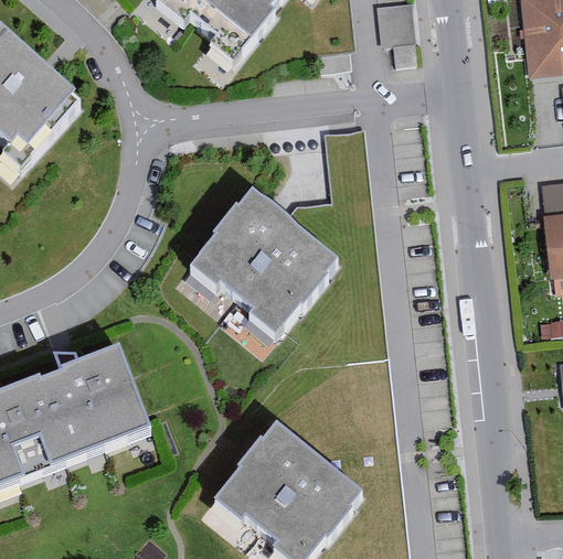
[(168,0),(234,55),(282,0),(168,0)]
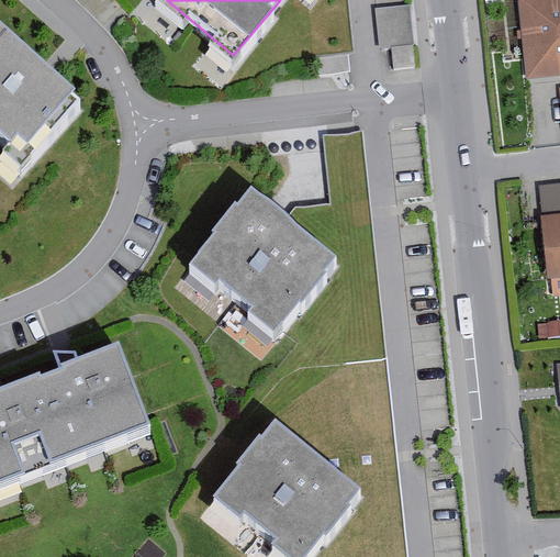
[(517,0),(525,79),(559,75),(559,0),(517,0)]
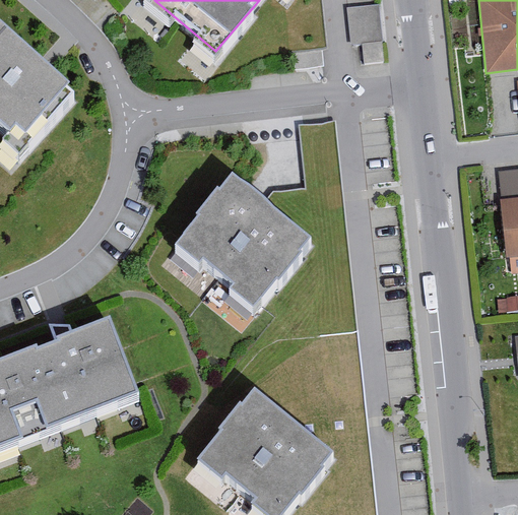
[(381,61),(376,5),(347,7),(350,44),(362,43),(364,62),(381,61)]
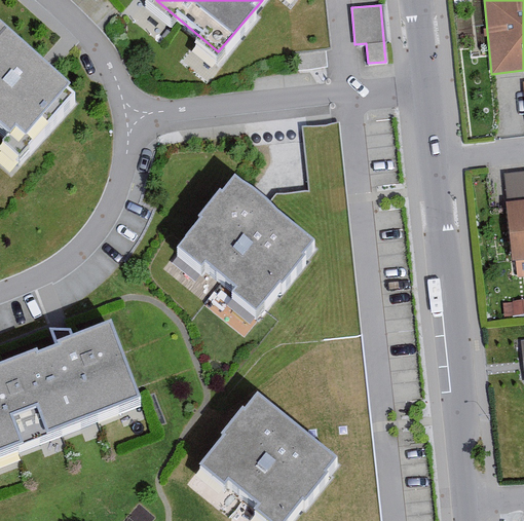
[(15,146),(72,81),(0,19),(0,120),(5,124),(0,131),(0,133),(15,146)]
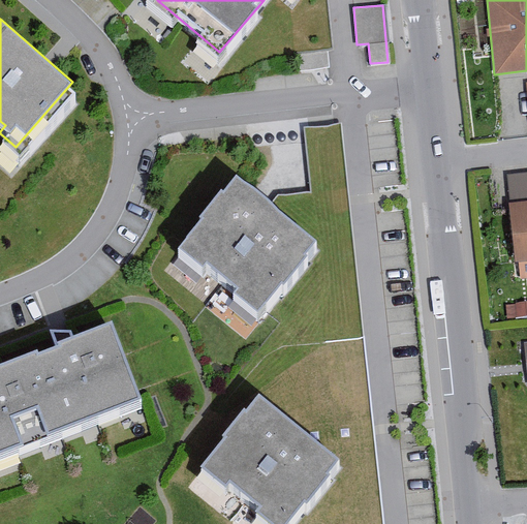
[(319,238),(238,172),(179,244),(260,310),(319,238)]
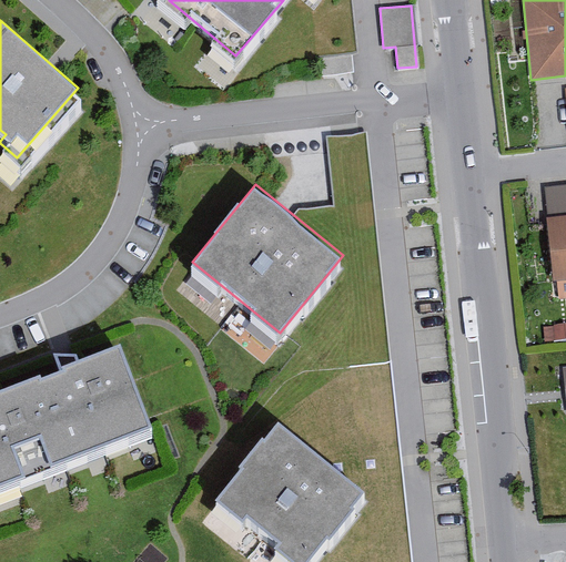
[(565,187),(546,190),(555,285),(565,283),(565,187)]
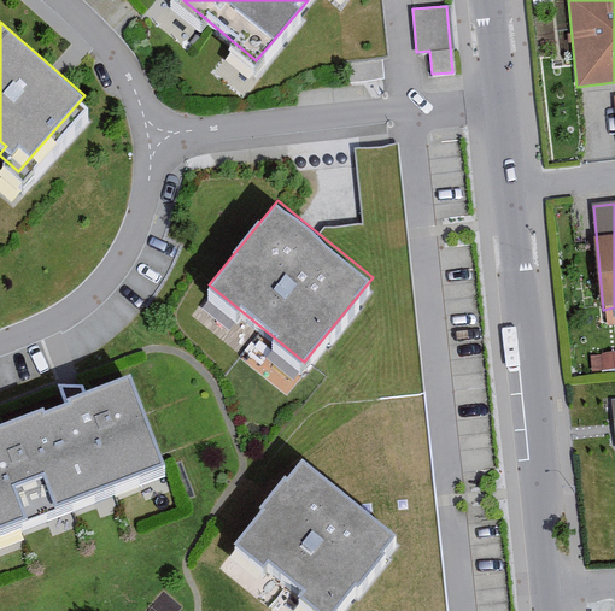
[(614,368),(614,350),(598,352),(599,369),(614,368)]
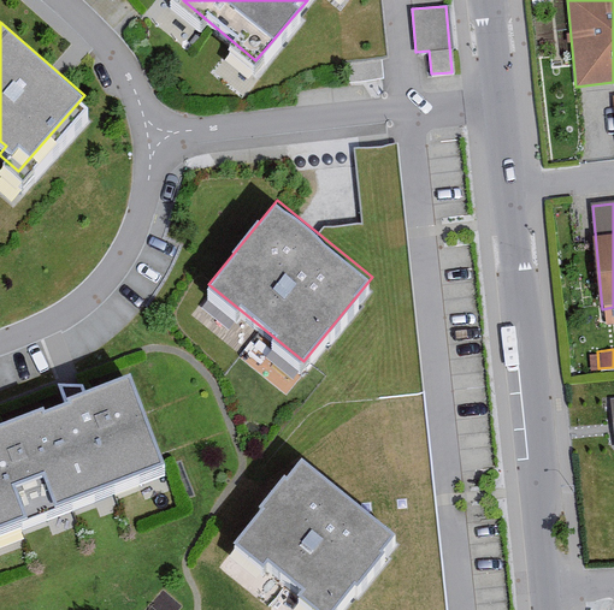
[(0,528),(166,465),(128,369),(0,419),(0,528)]
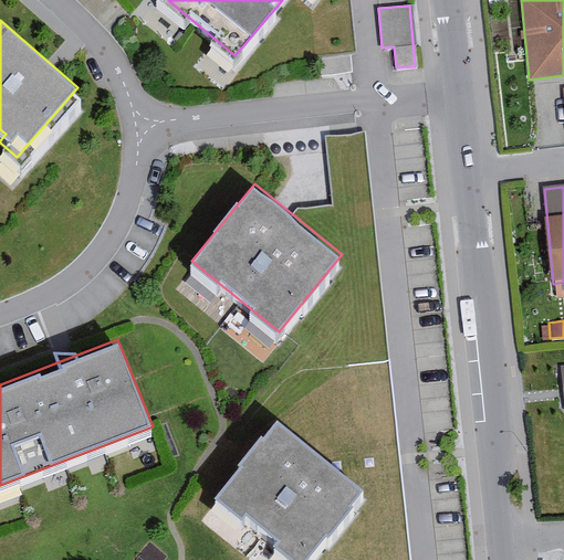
[(306,559),(364,490),(277,420),(213,497),(291,559),(306,559)]
